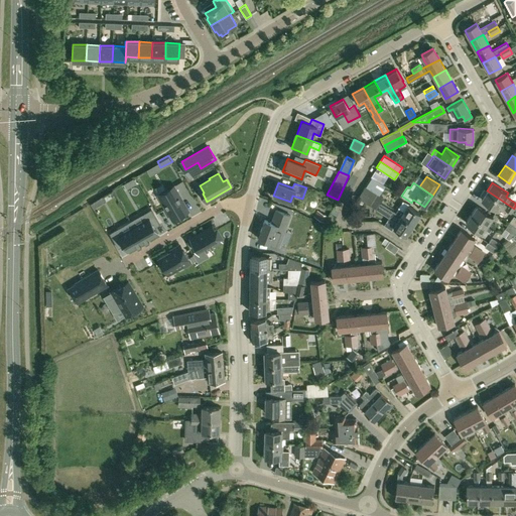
[(173,185),(158,195),(172,220),(188,211),(173,185)]
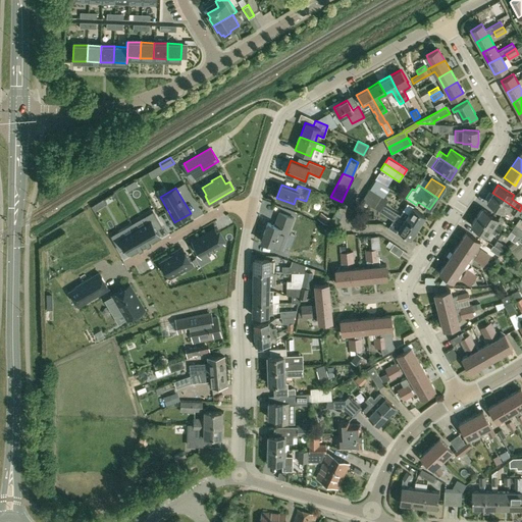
[(366,193),(384,205),(387,199),(369,188),(366,193)]
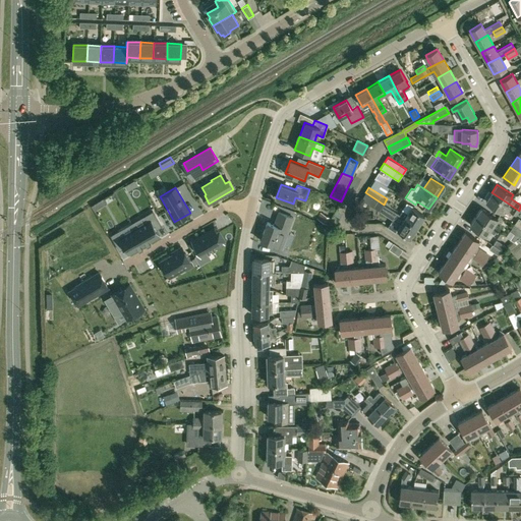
[(484,197),(486,199),(485,200),(502,212),(505,207),(506,208),(506,209),(509,212),(510,211),(516,215),(519,211),(491,192),(490,193),(488,191),(484,197)]
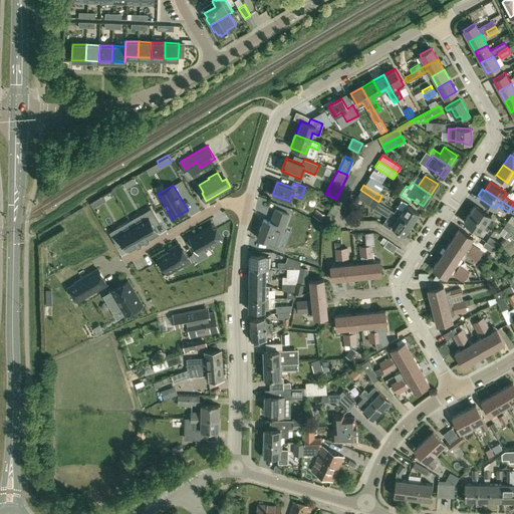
[(360,190),(356,197),(374,208),(378,202),(360,190)]
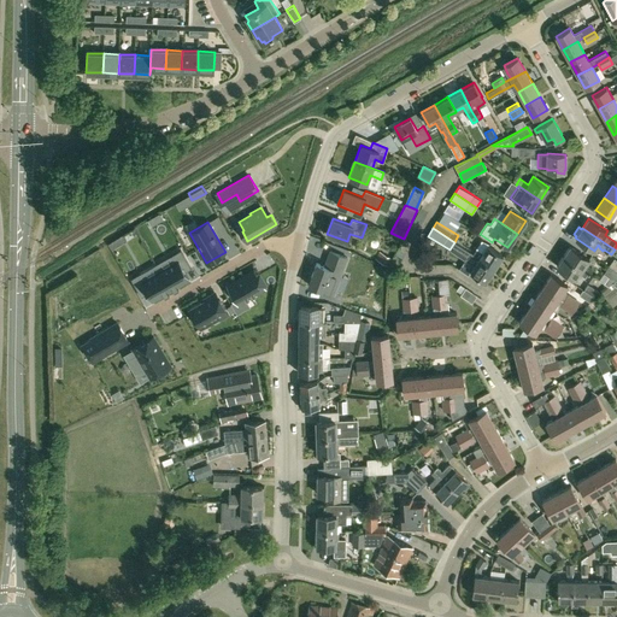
[(127,240),(123,234),(107,242),(111,248),(127,240)]
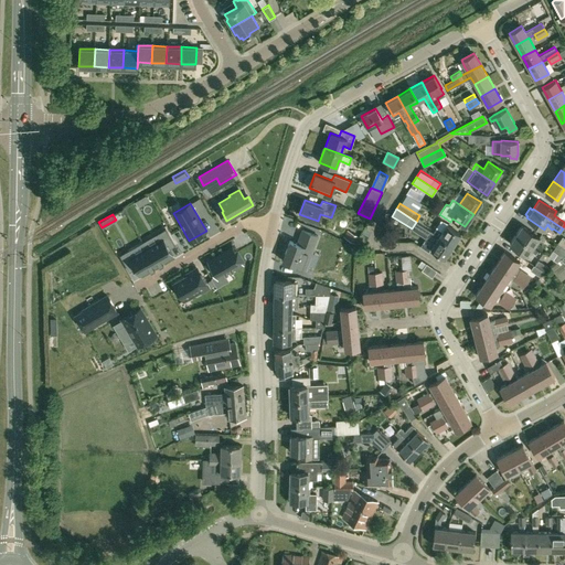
[(452,246),(460,234),(446,224),(441,232),(436,228),(433,233),(452,246)]
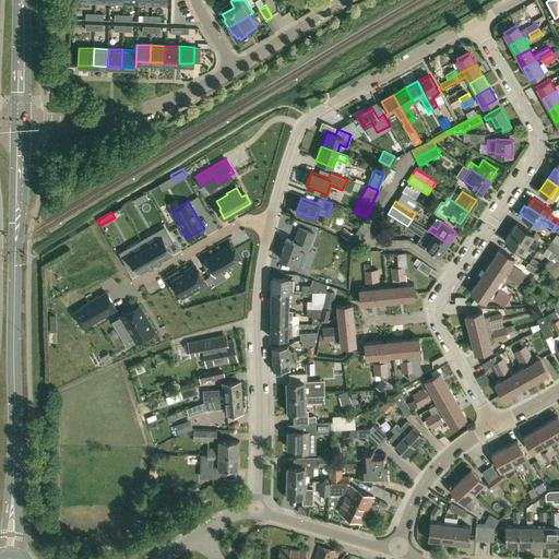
[(516,223),(510,232),(534,248),(536,244),(531,239),(534,234),(516,223)]
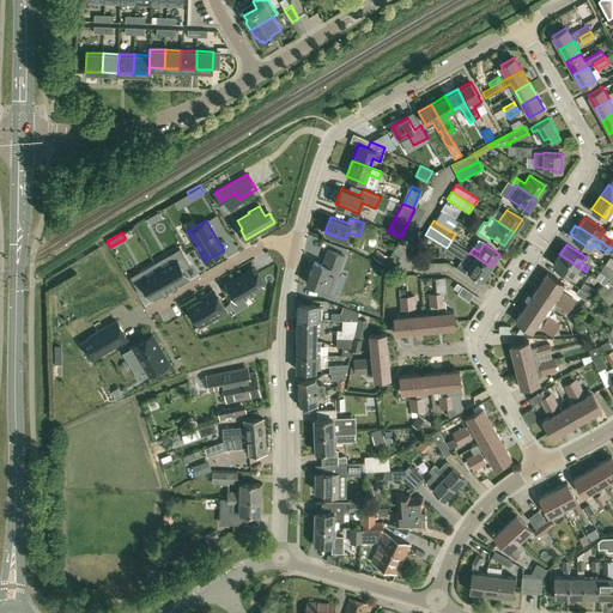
[(174,261),(159,269),(170,287),(188,277),(183,269),(189,266),(180,248),(170,253),(174,261)]
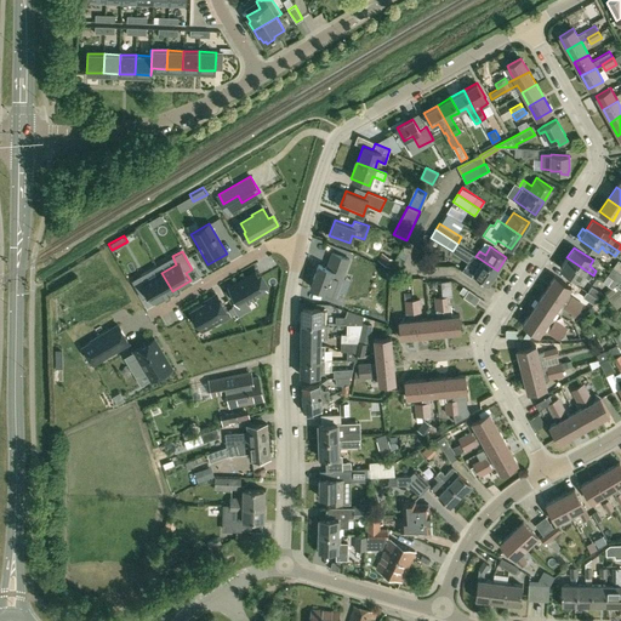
[(318,263),(308,286),(331,295),(336,296),(341,284),(351,258),(331,251),(326,266),(318,263)]
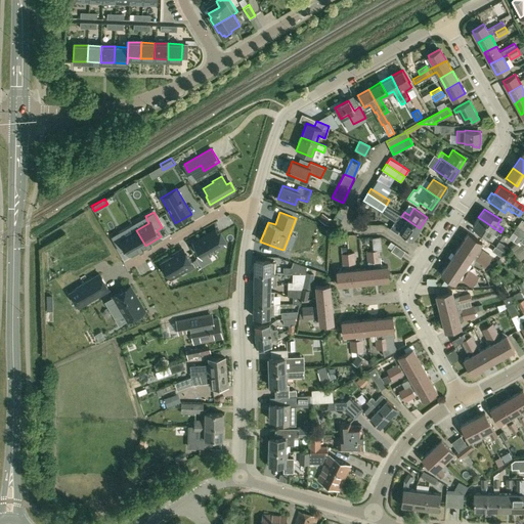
[(412,239),(420,228),(401,216),(399,214),(395,219),(398,221),(392,230),(398,233),(399,230),(412,239)]
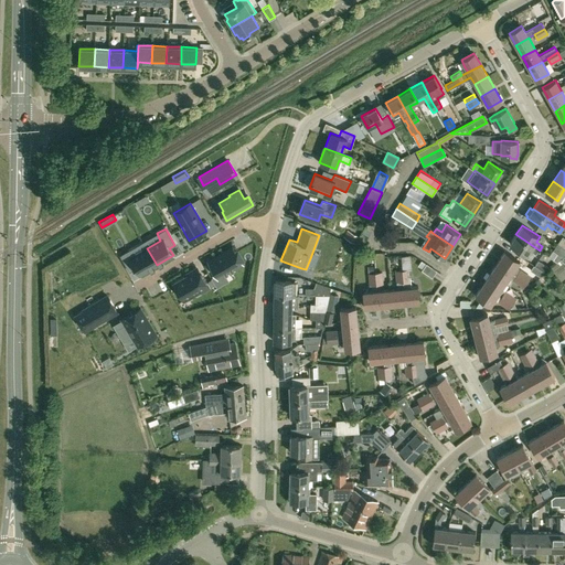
[(542,259),(545,254),(540,251),(515,234),(510,243),(526,255),(530,251),(535,254),(535,255),(542,259)]
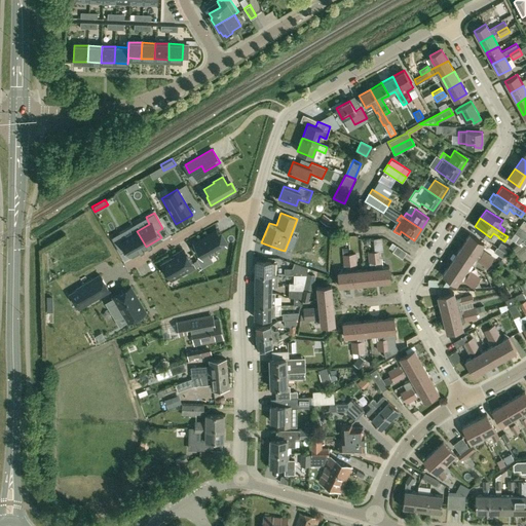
[(525,236),(525,232),(518,227),(515,233),(518,235),(515,241),(519,245),(522,241),(525,236)]
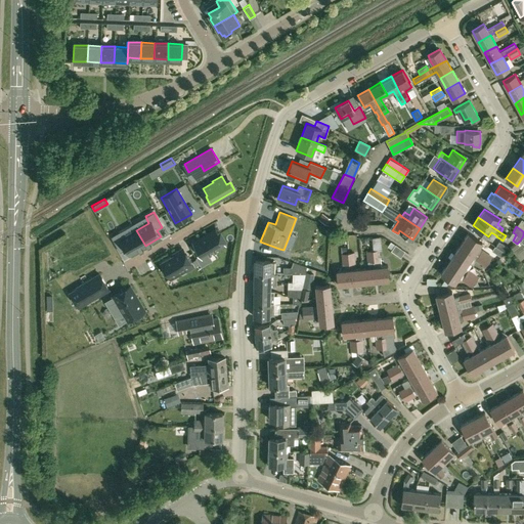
[(145,246),(136,230),(123,237),(120,231),(111,236),(120,252),(125,249),(129,255),(145,246)]
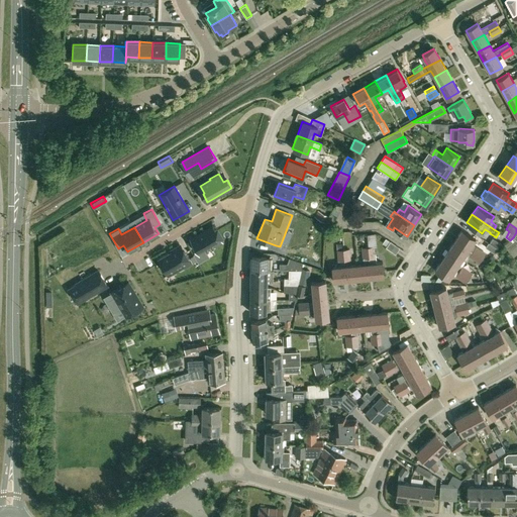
[(221,243),(213,227),(192,239),(201,255),(221,243)]
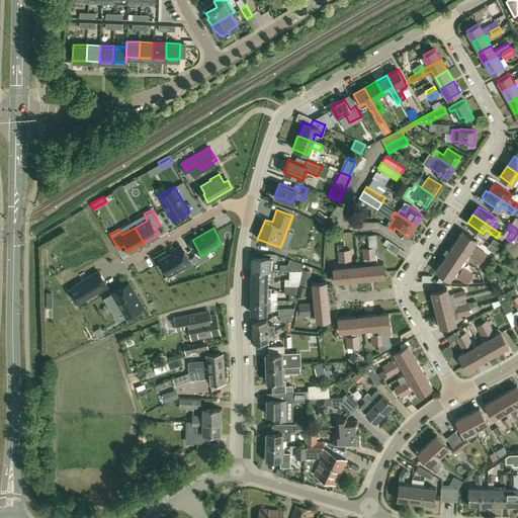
[(469,249),(477,239),(462,230),(455,240),(469,249)]
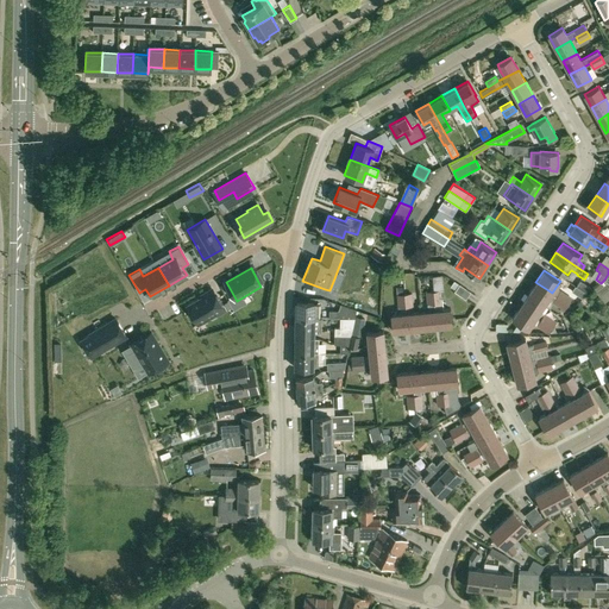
[(581,281),(576,286),(588,294),(592,289),(581,281)]
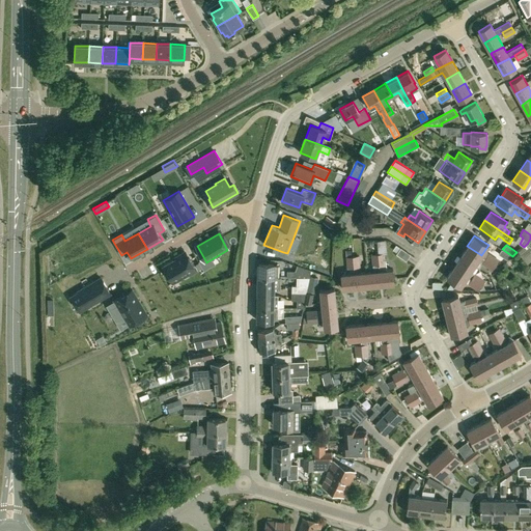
[(474,266),(481,255),(467,246),(460,256),(474,266)]
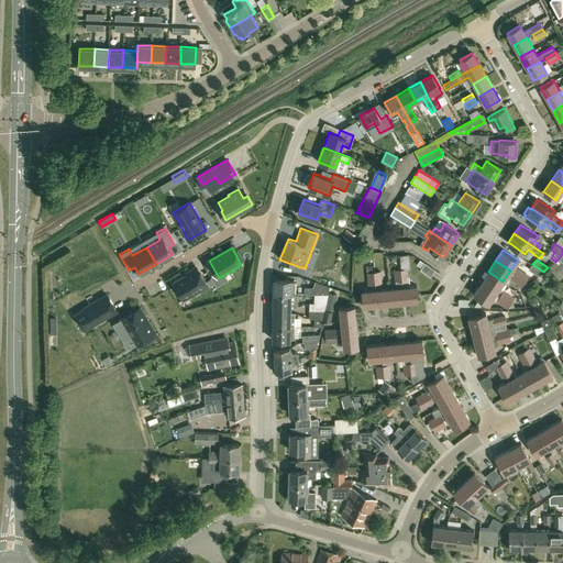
[(420,268),(430,276),(434,269),(424,262),(420,268)]
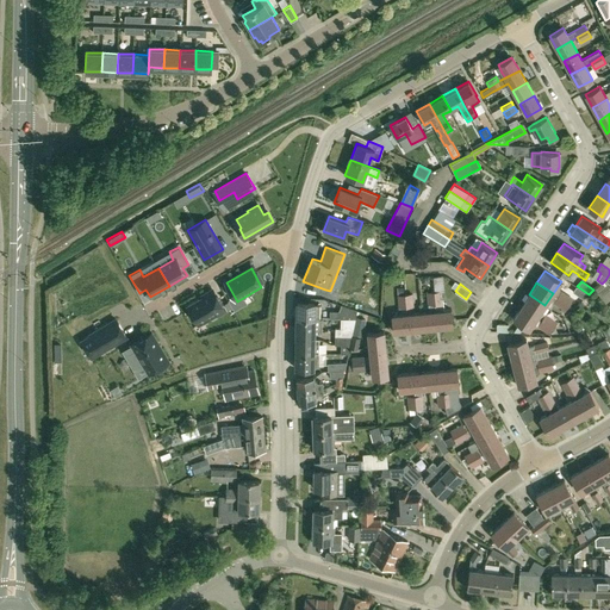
[(589,294),(577,286),(572,292),(583,299),(589,294)]
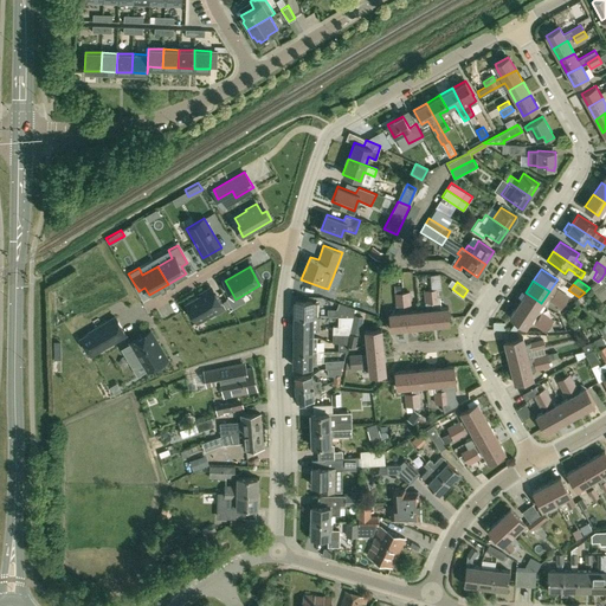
[(201,295),(186,304),(197,323),(206,317),(207,318),(210,317),(208,316),(214,313),(216,314),(225,309),(211,287),(200,292),(201,295)]
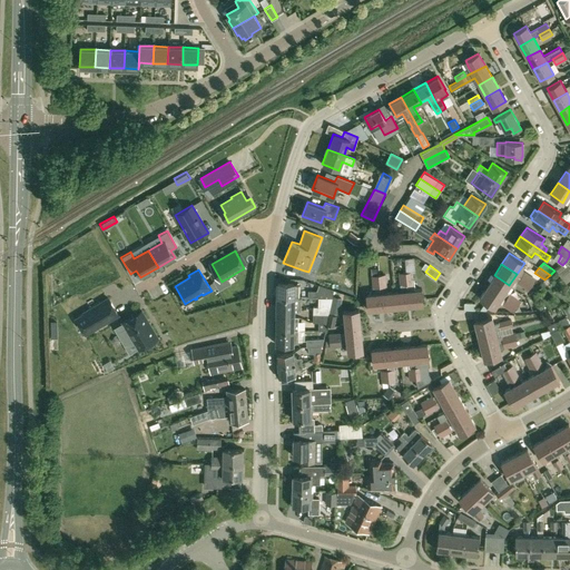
[(536,278),(523,271),(520,276),(531,284),(536,278)]
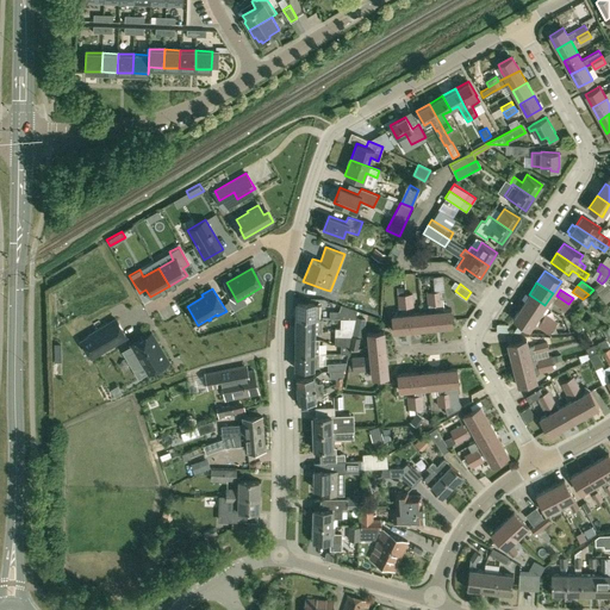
[(421,312),(423,328),(437,327),(434,291),(427,292),(429,311),(421,312)]
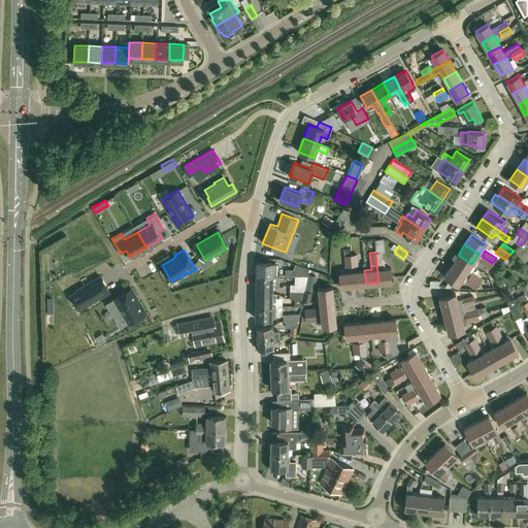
[(384,268),(382,252),(375,252),(378,283),(392,282),(390,267),(384,268)]
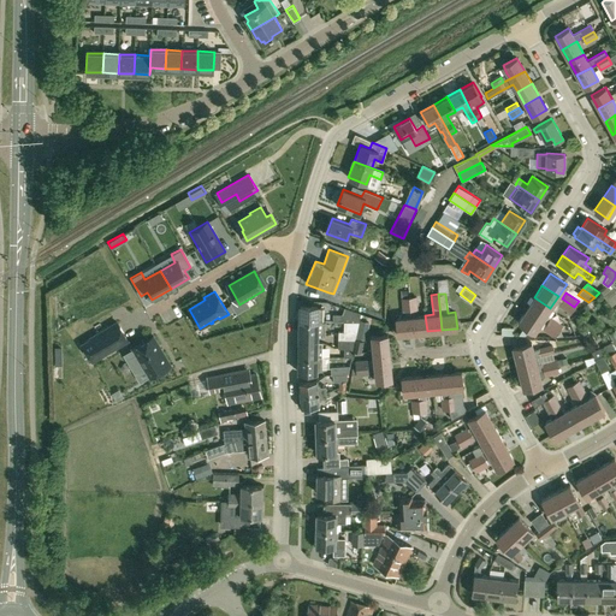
[(412,333),(410,317),(409,309),(408,297),(401,297),(403,318),(395,318),(397,335),(412,333)]
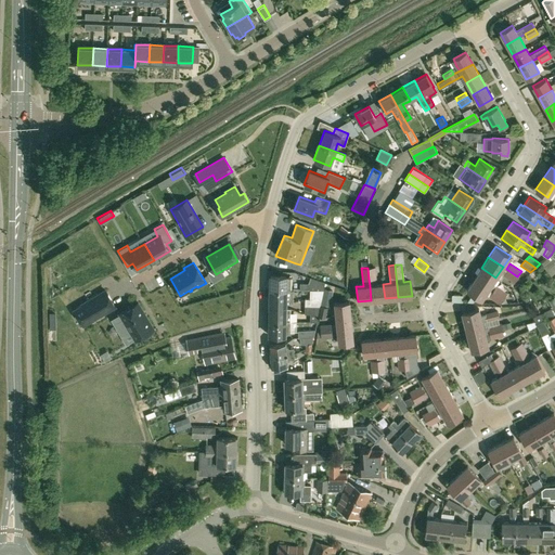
[(489,288),(492,291),(495,286),(492,284),(495,278),(481,268),(474,279),(489,288)]
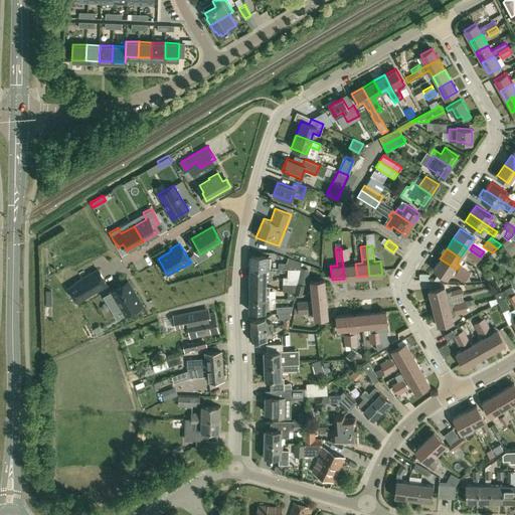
[(480,256),(470,249),(467,255),(477,263),(480,256)]
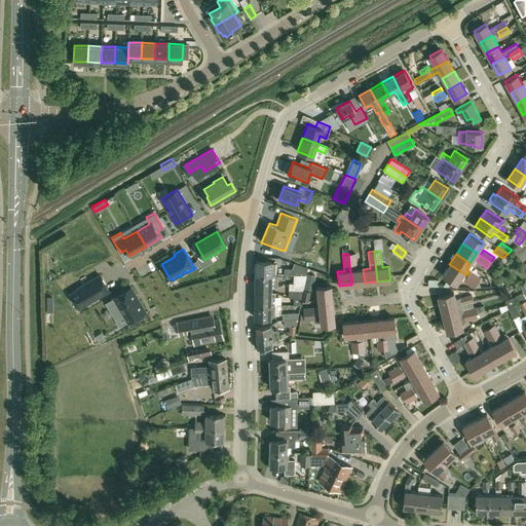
[(256,261),(256,273),(275,274),(275,263),(271,263),(271,261),(256,261)]
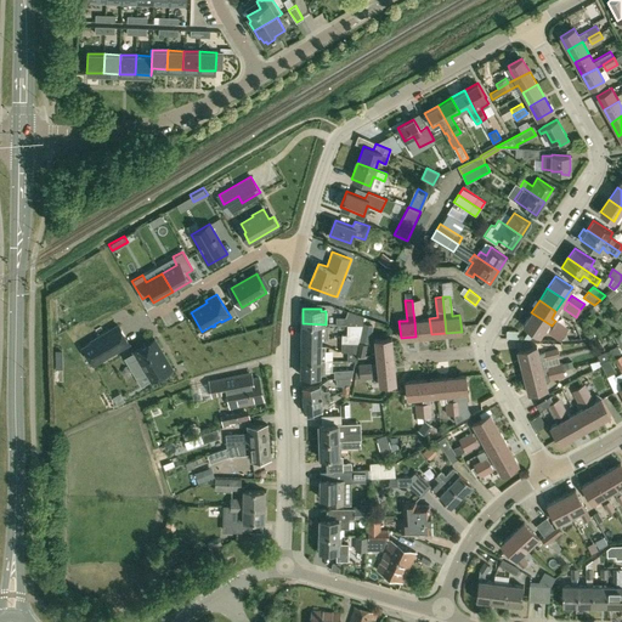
[(363,316),(348,311),(344,321),(337,321),(337,324),(362,326),(363,316)]
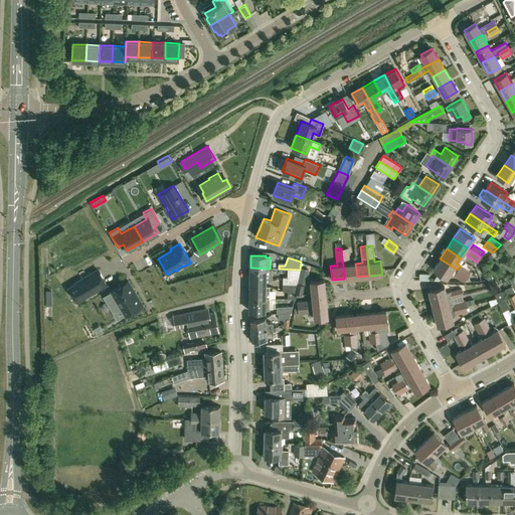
[(454,268),(440,259),(433,269),(447,278),(454,268)]
